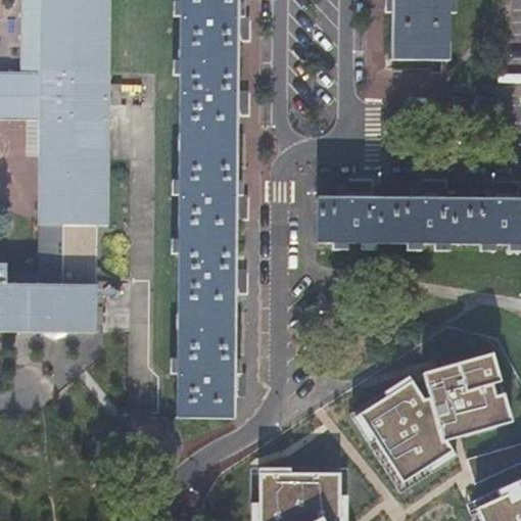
[(40,0),(40,73),(0,72),(0,117),(40,119),(38,222),(42,222),(41,270),(8,270),(8,262),(0,261),(0,331),(4,331),(38,332),(56,341),(75,332),(97,332),(98,223),(110,223),(110,104),(122,104),(122,82),(110,82),(110,0),(40,0)]
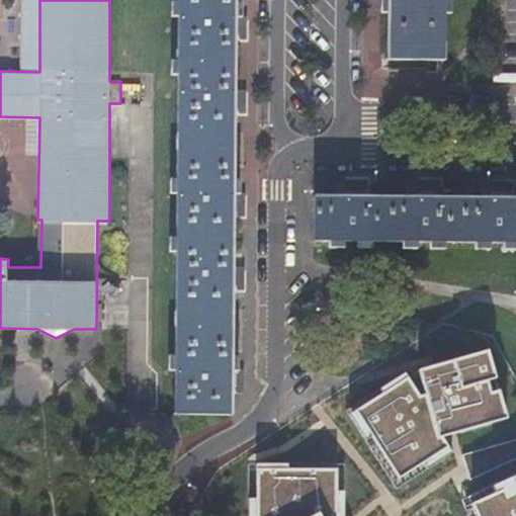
[(176,0),(172,409),(231,410),(231,390),(232,366),(232,287),(233,263),(233,216),(233,187),(234,112),(234,86),(235,34),(235,11),(235,0),(176,0)]
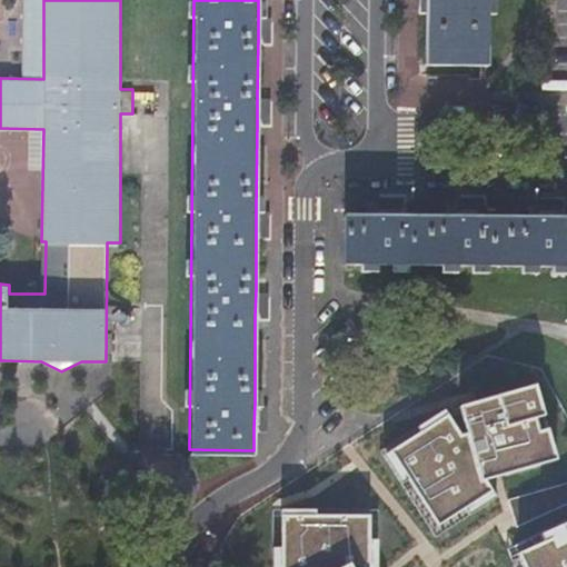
[(425,0),(425,62),(489,62),(489,0),(425,0)]
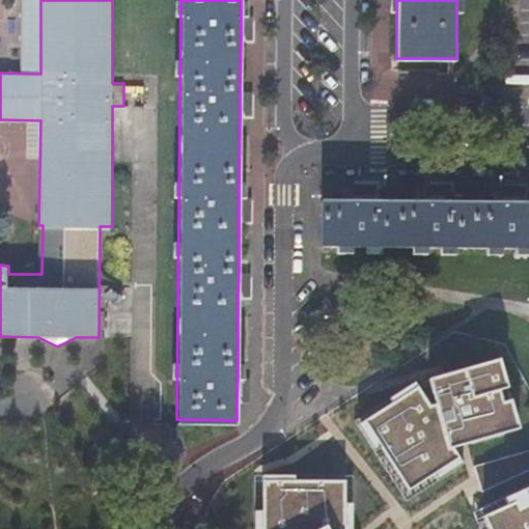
[(254,11),(241,11),(241,35),(254,36),(254,11)]
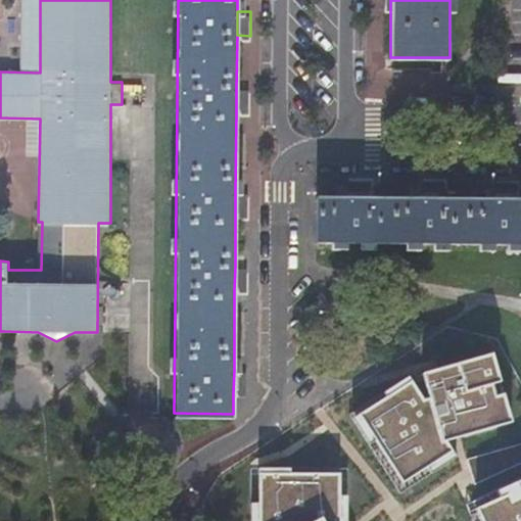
[(250,88),(236,87),(236,113),(250,113),(250,88)]
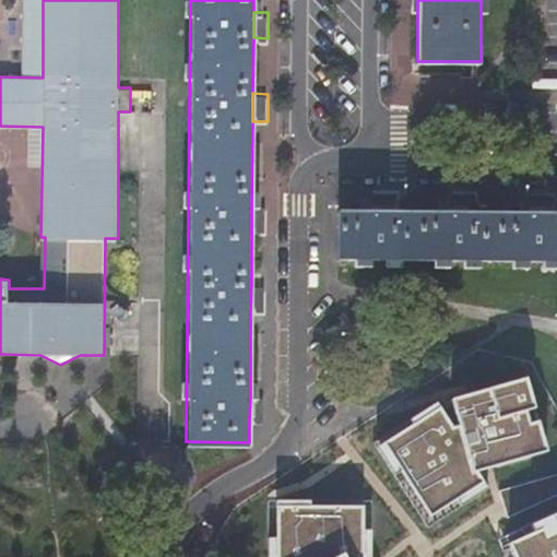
[(369,209),(393,209),(394,190),(370,190),(369,209)]
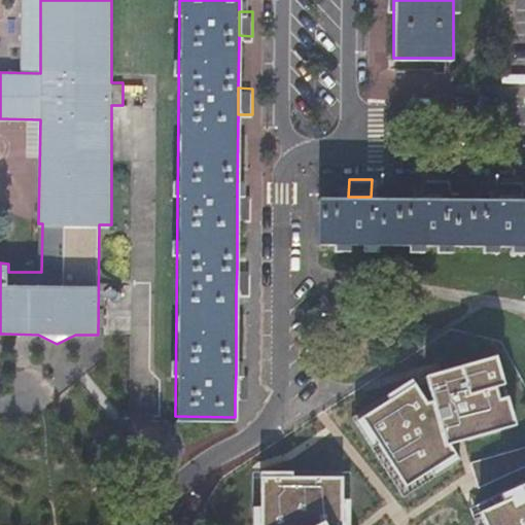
[(497,199),(522,200),(523,180),(497,180),(497,199)]
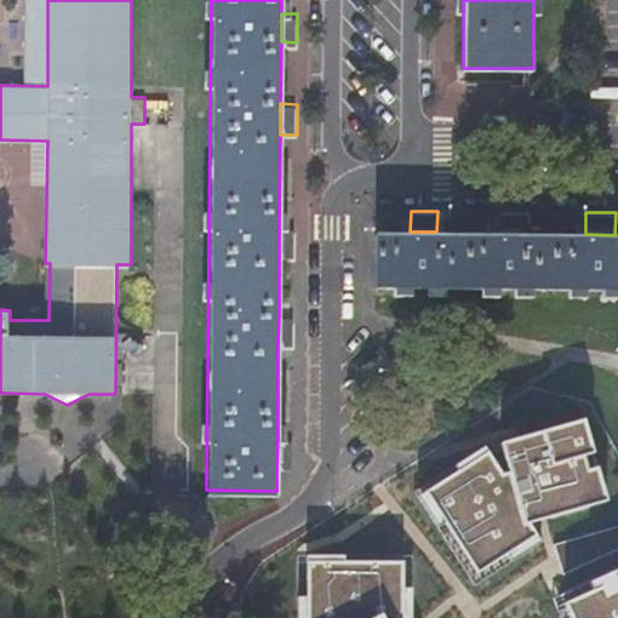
[(499,233),(528,233),(528,213),(499,213),(499,233)]
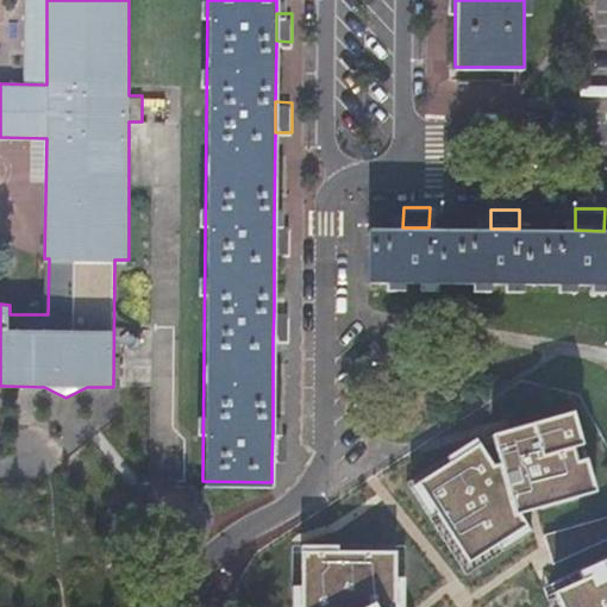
[(292,221),(274,220),(274,254),(292,254),(292,221)]
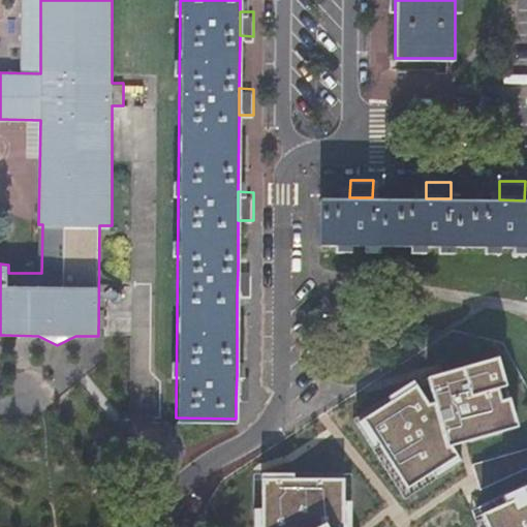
[(526,200),(524,200),(499,199),(451,198),(426,198),(372,197),(349,197),(322,197),(321,242),(526,244),(526,200)]
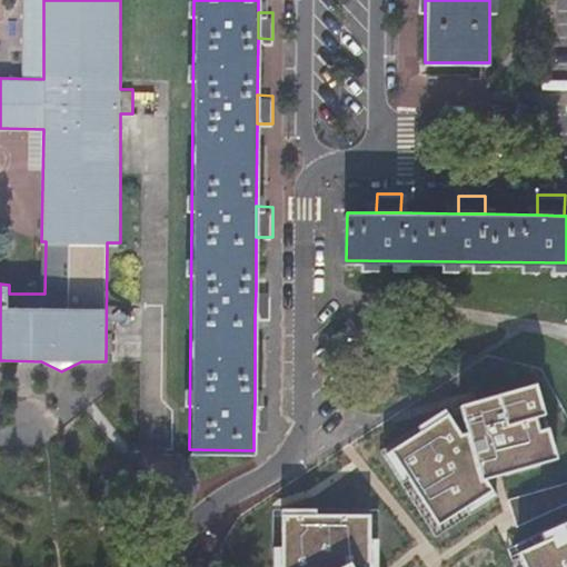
[(270,289),(256,289),(255,316),(270,316),(270,289)]
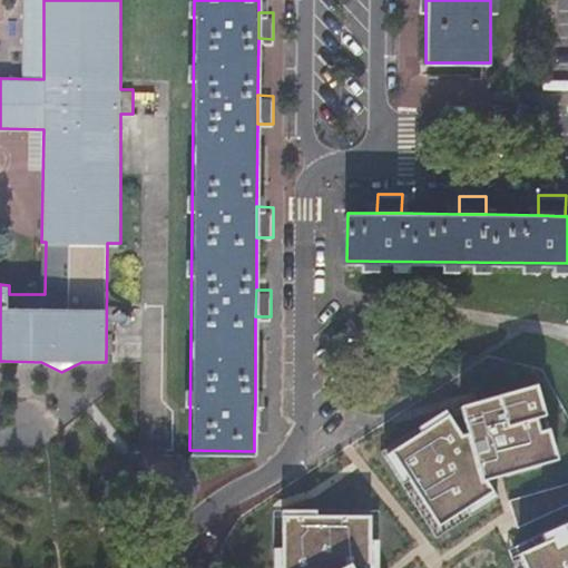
[(503,395),(410,443),(456,536),(473,525),(561,470),(503,395)]
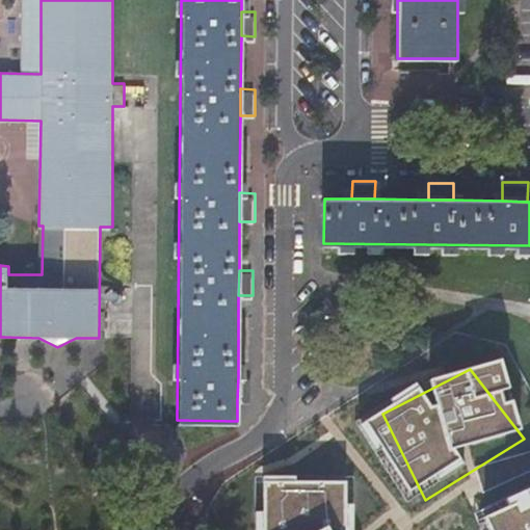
[(252,376),(238,376),(237,400),(252,400),(252,376)]
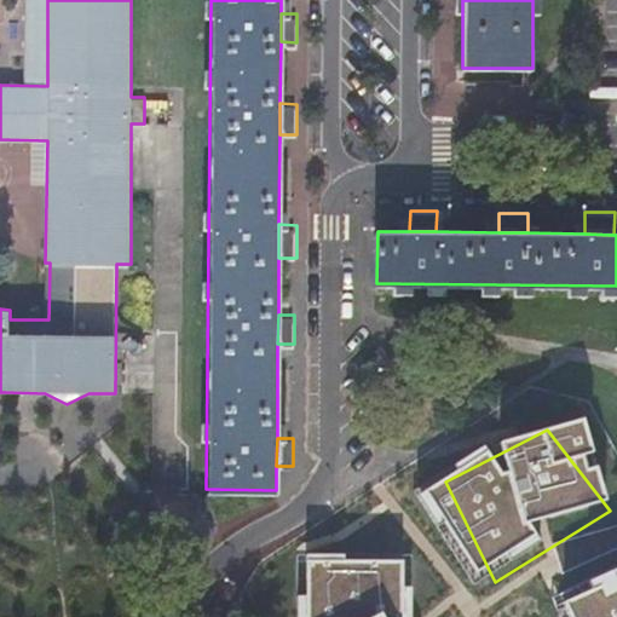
[(395,515),(293,571),(313,616),(430,616),(433,615),(453,603),(395,515)]
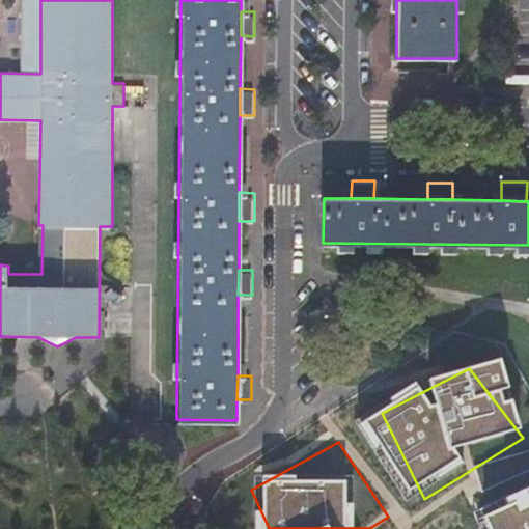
[(512,467),(439,504),(448,513),(456,521),(526,490),(512,467)]
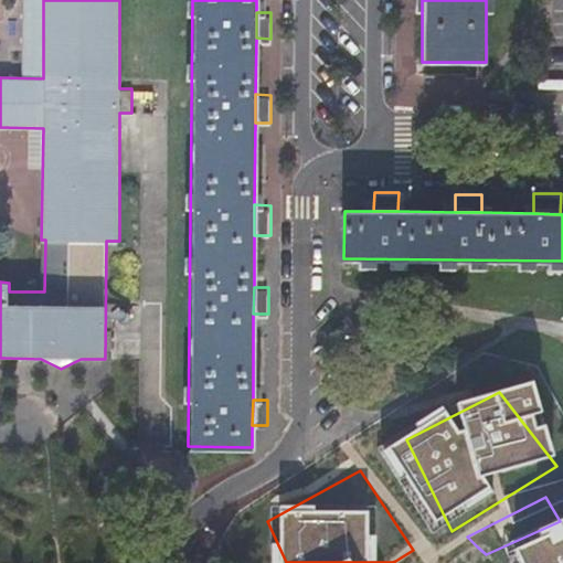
[(562,534),(508,562),(562,562),(562,534)]
